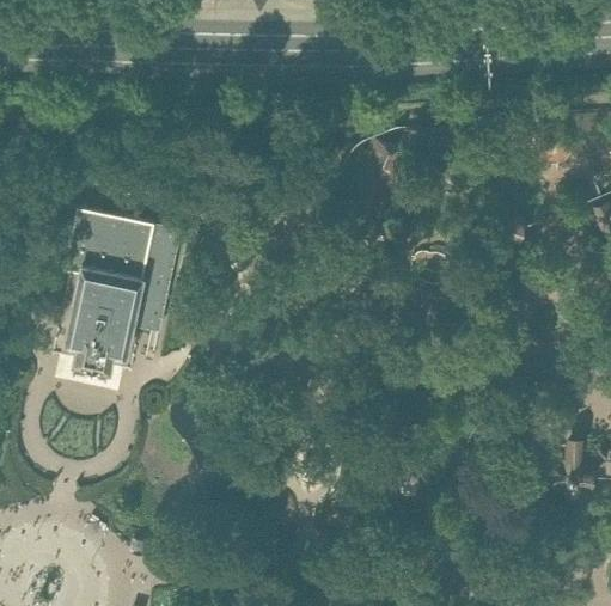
[(337,120),(337,106),(337,104),(311,105),(311,108),(311,121),(337,120)]
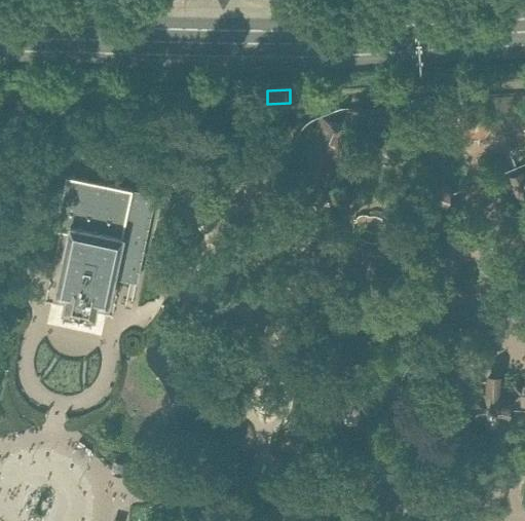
[(463,140),(471,143),(477,143),(482,140),(487,136),(488,133),(489,128),(490,124),(489,121),(488,117),(487,115),(485,113),(483,111),(481,110),(479,109),(477,108),(473,108),(473,106),(473,105),(472,105),(471,105),(470,106),(470,108),(467,109),(465,109),(463,110),(462,111),(460,113),(459,114),(457,117),(456,119),(455,121),(455,123),(455,127),(457,134),(463,140)]
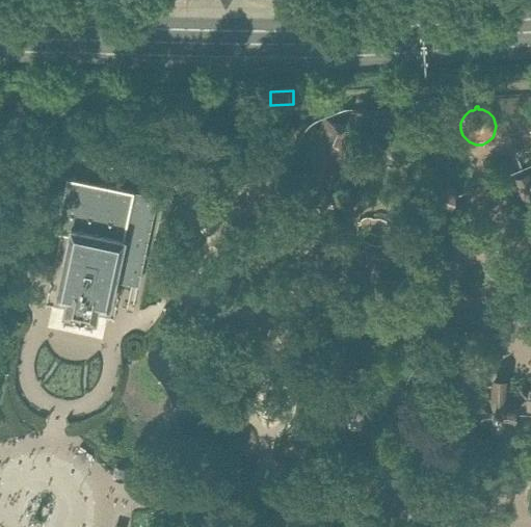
[(346,131),(323,121),(306,164),(317,169),(325,173),(335,177),(341,160),(345,161),(349,159),(353,157),(355,155),(356,152),(356,148),(356,143),(354,140),(353,138),(350,137),(352,133),(346,131)]
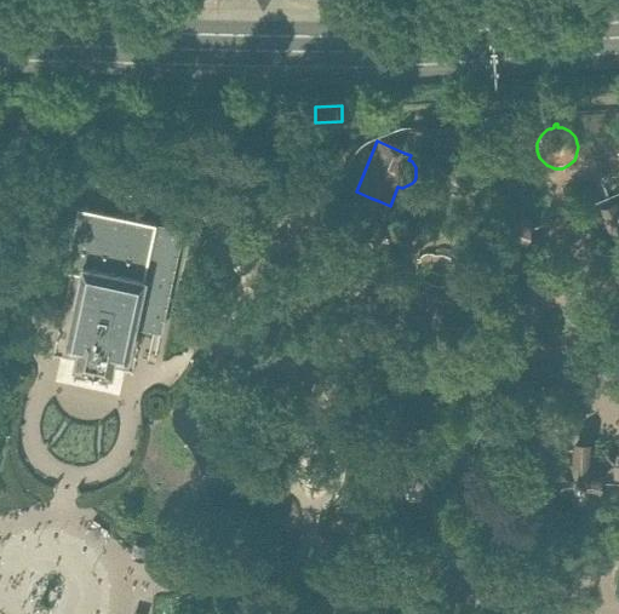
[(356,237),(361,248),(373,245),(382,241),(377,227),(376,214),(379,201),(370,198),(356,191),(354,206),(353,223),(356,237)]
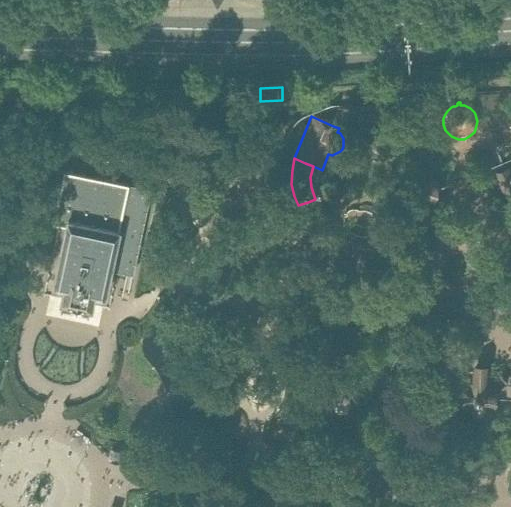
[(501,173),(494,175),(501,196),(508,194),(510,192),(510,178),(508,170),(501,173)]
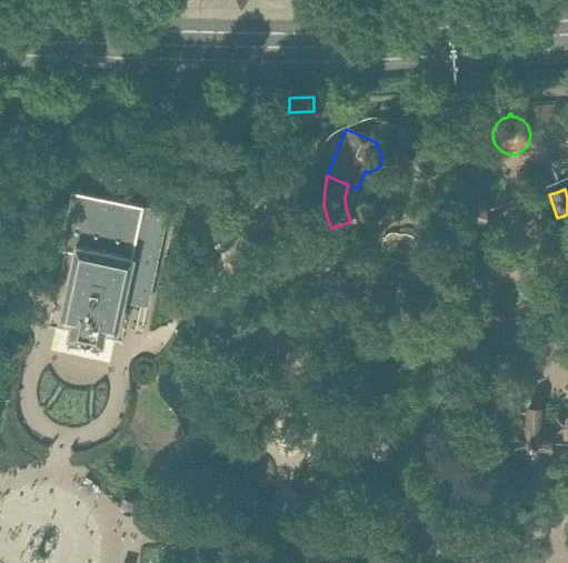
[(447,191),(441,212),(462,218),(471,221),(478,222),(484,201),(477,199),(467,197),(447,191)]
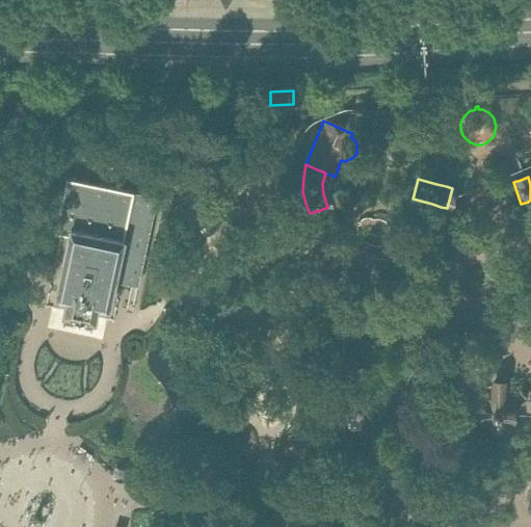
[(58,287),(56,297),(68,299),(65,310),(64,314),(67,315),(73,316),(79,317),(94,319),(96,320),(99,309),(99,306),(111,308),(112,298),(115,284),(126,234),(126,233),(130,214),(132,202),(134,194),(107,188),(100,187),(94,185),(82,183),(68,180),(64,192),(56,233),(62,235),(65,235),(70,237),(58,287)]
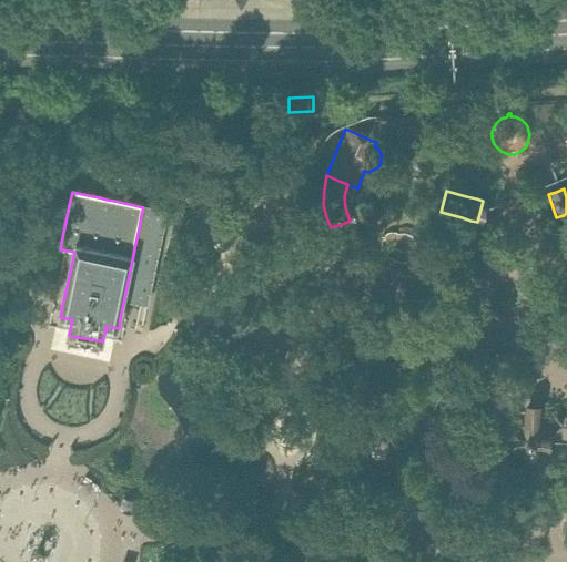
[(168,213),(143,207),(141,215),(139,228),(134,248),(134,249),(123,303),(141,307),(143,307),(147,308),(166,221),(168,213)]
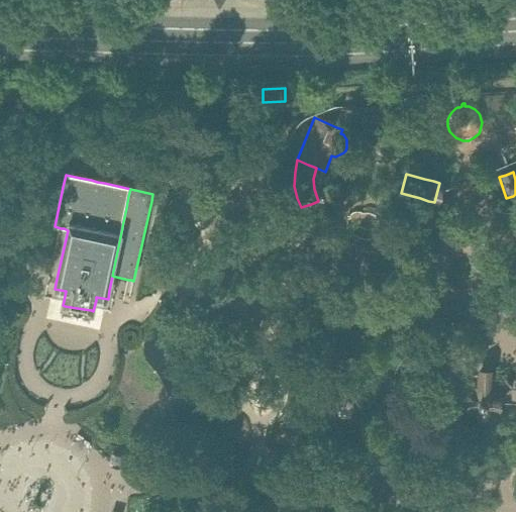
[(492,401),(492,393),(491,364),(482,364),(474,364),(474,377),(474,396),(474,401),(468,401),(468,406),(468,413),(474,412),(474,420),(483,420),(492,420),(492,412),(498,412),(498,401),(492,401)]
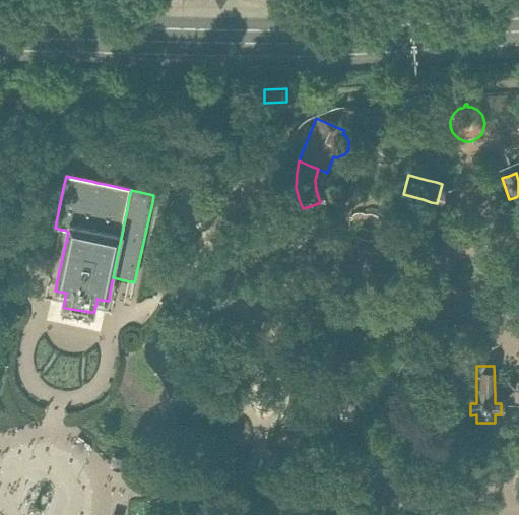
[(508,390),(513,388),(515,384),(513,379),(509,377),(504,379),(502,383),(504,387),(508,390)]
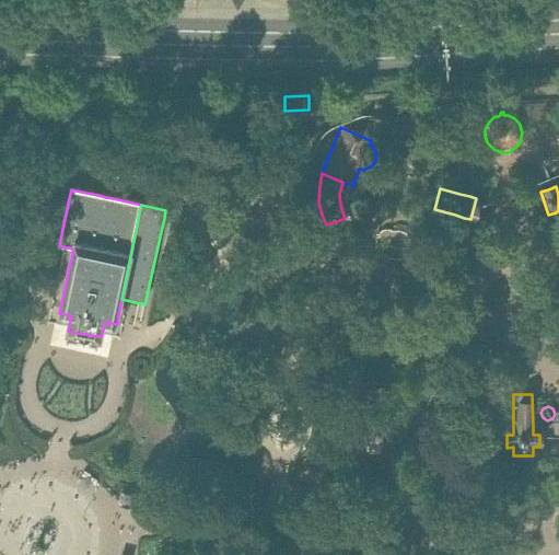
[(369,427),(367,424),(362,427),(359,429),(361,431),(359,435),(359,437),(359,440),(360,443),(358,446),(364,452),(367,450),(370,452),(373,452),(375,452),(376,452),(379,454),(383,451),(386,448),(385,446),(385,443),(386,440),(385,437),(385,435),(387,432),(382,426),(379,427),(377,426),(375,425),(372,425),(369,427)]
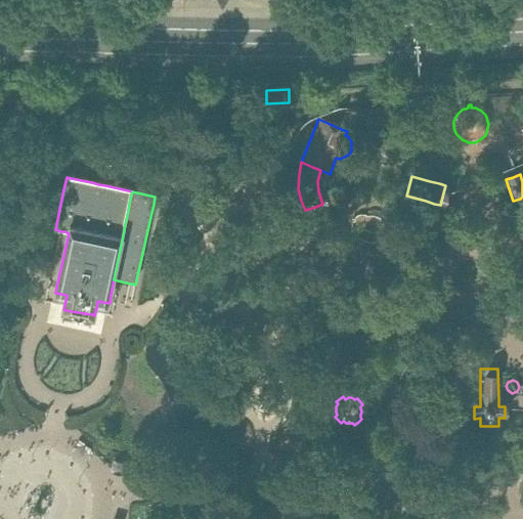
[(127,472),(112,468),(110,476),(125,480),(127,472)]
